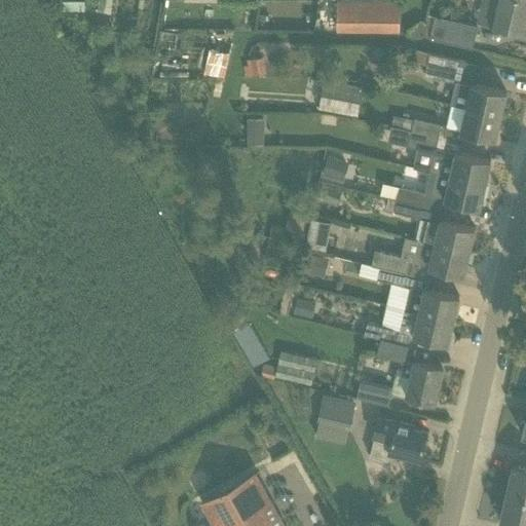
[(525,0),(488,0),(495,1),(489,27),(525,35),(525,34),(525,32),(525,33),(525,32),(525,0)]
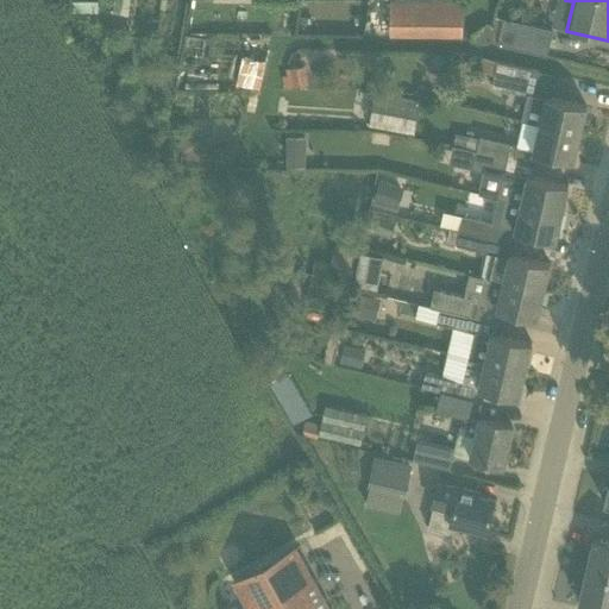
[(464,33),(464,5),(391,4),(391,32),(464,33)]
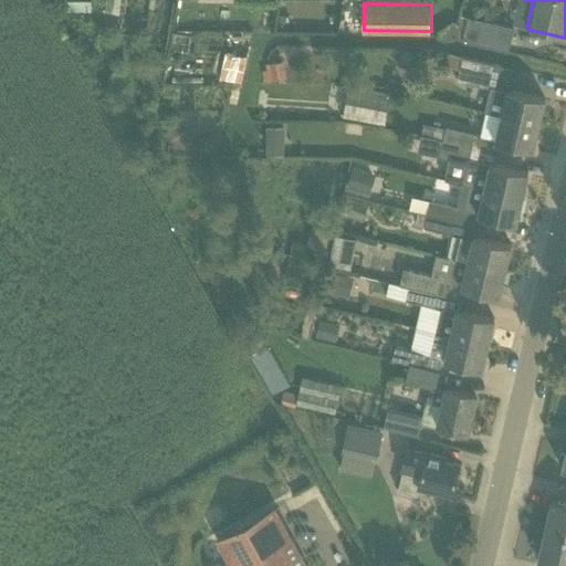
[(463,41),(510,52),(515,28),(469,17),(469,18),(463,41)]
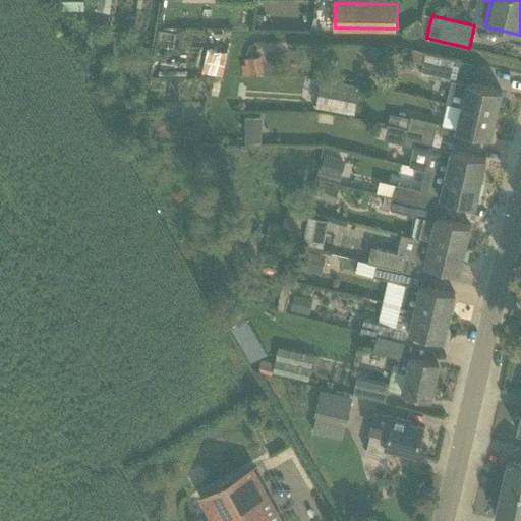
[(413,50),(411,59),(423,62),(425,53),(413,50)]
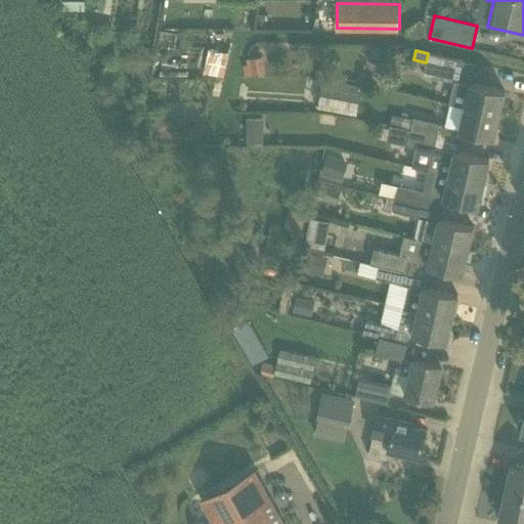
[(454,58),(428,53),(426,62),(424,75),(449,80),(454,58)]
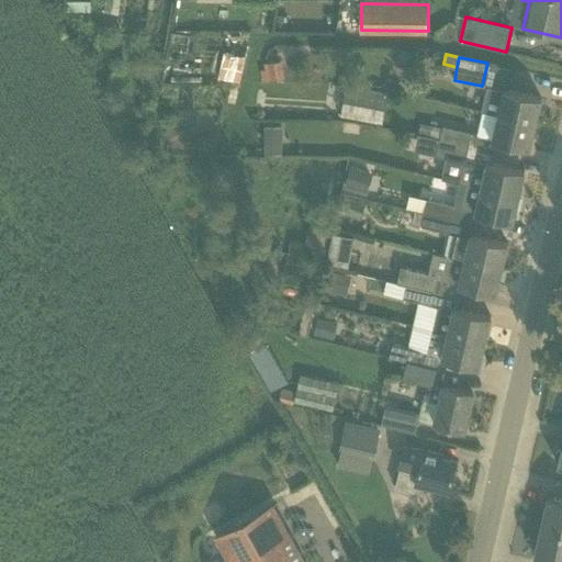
[(263,65),(267,81),(284,78),(282,62),(265,64),(263,64),(263,65)]
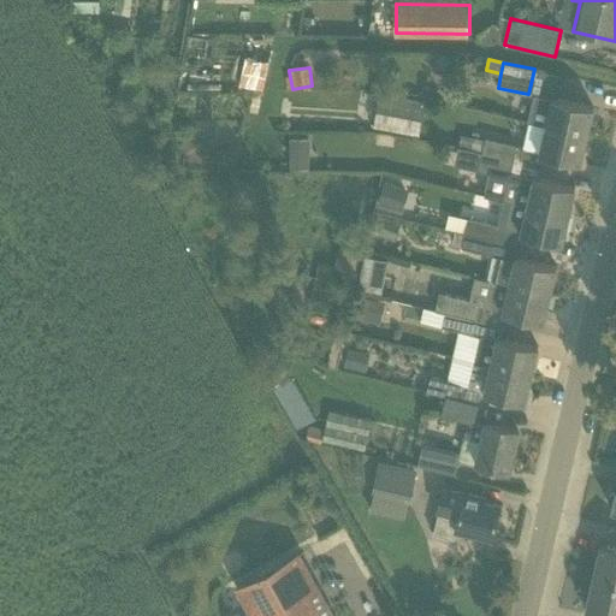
[(373,126),(419,135),(426,100),(380,92),(373,126)]
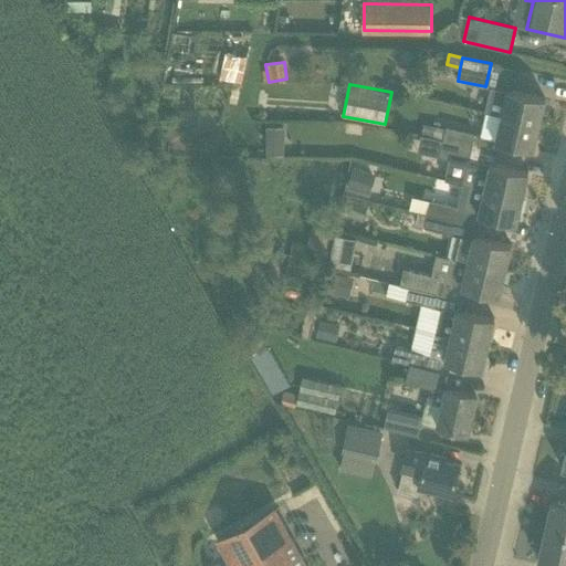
[(485,112),(538,125),(545,98),(507,91),(490,87),(485,112)]
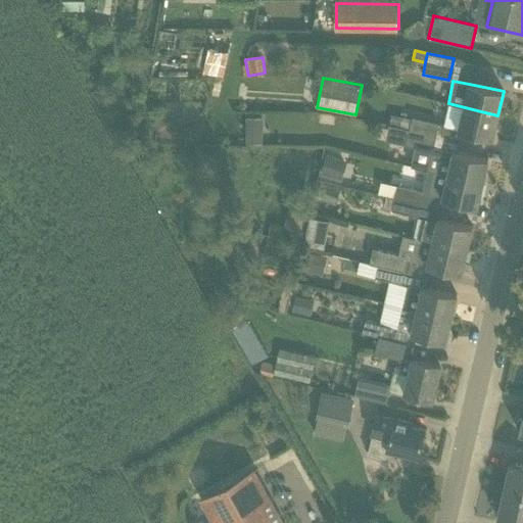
[(459,131),(492,139),(497,115),(448,103),(443,127),(459,130),(459,131)]
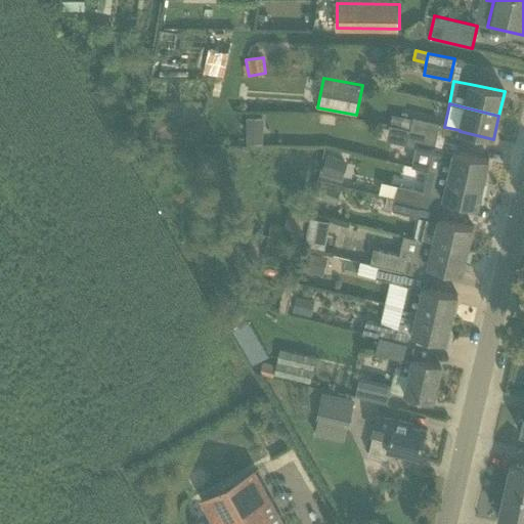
[(390,126),(409,130),(436,136),(439,123),(413,118),(413,120),(392,115),(390,126)]
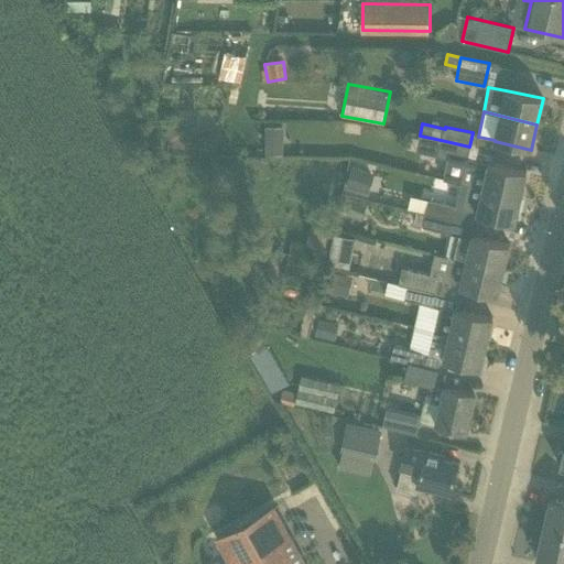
[(266,127),(266,137),(283,138),(283,127),(266,127)]
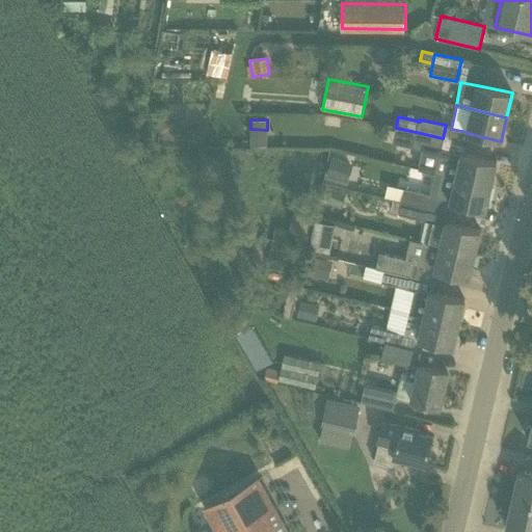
[(443,138),(416,132),(415,142),(414,144),(423,147),(418,168),(435,173),(490,186),(496,162),(461,154),(441,150),(443,138)]
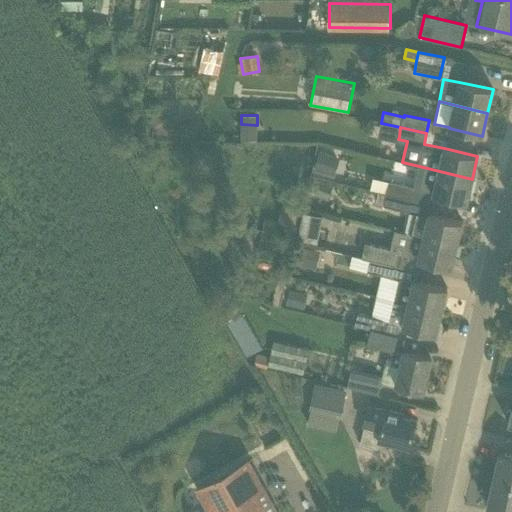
[(320,152),(314,170),(334,177),(340,158),(320,152)]
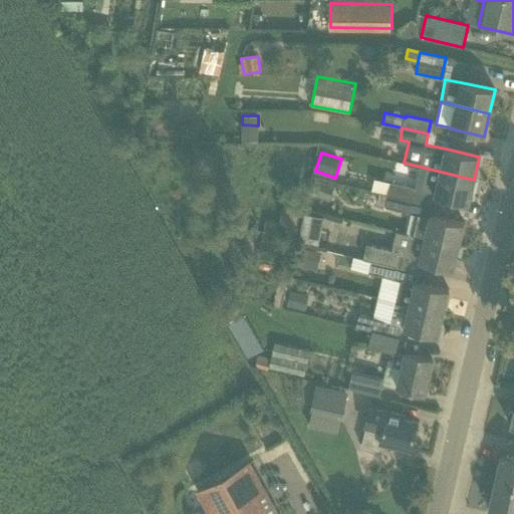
[(474,180),(421,167),(416,189),(391,183),(388,195),(414,201),(423,203),(426,192),(436,194),(435,195),(469,203),(474,180)]
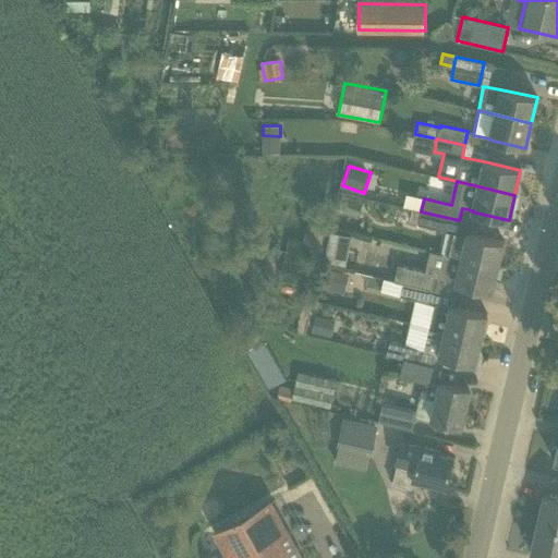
[(349,198),(343,211),(342,213),(358,218),(364,203),(349,197),(349,198)]
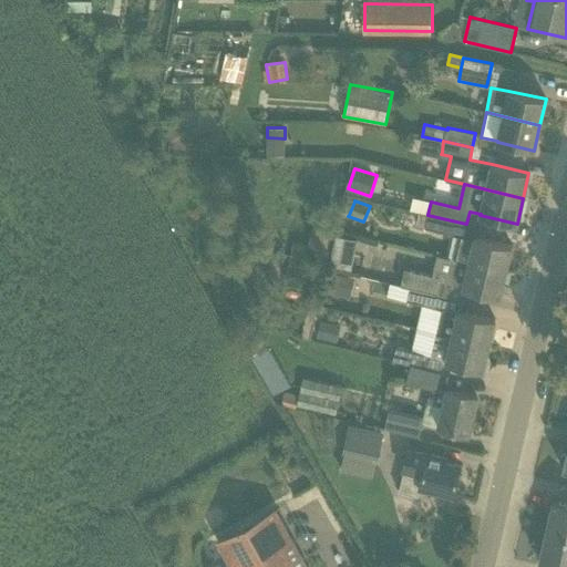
[(455,235),(451,258),(506,271),(512,246),(474,237),(474,239),(463,236),(466,224),(456,222),(428,215),(425,228),(455,235)]
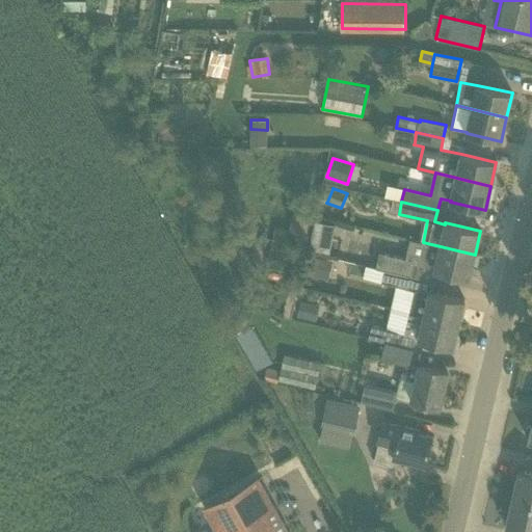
[(293,214),(289,230),(310,235),(313,219),(293,214)]
